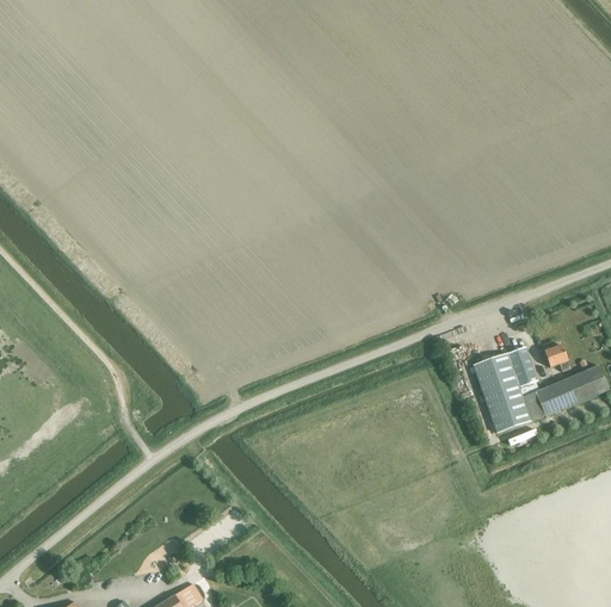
[(468,329),(469,338),(480,336),(479,328),(468,329)]
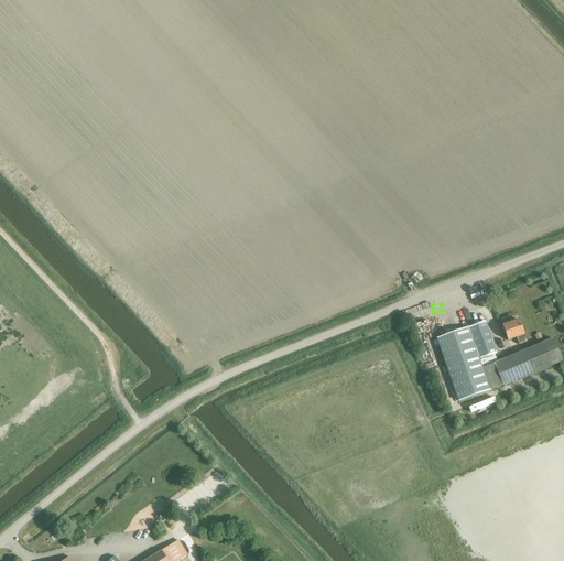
[(519,342),(527,338),(519,316),(502,323),(508,337),(516,334),(519,342)]
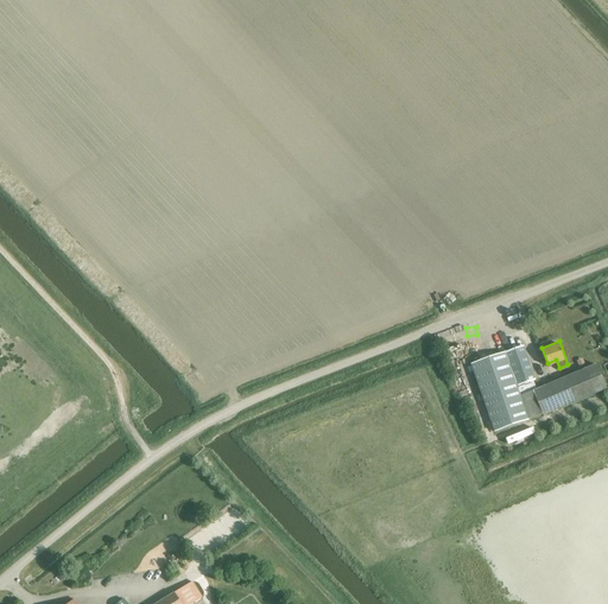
[(475,347),(477,354),(492,349),(489,342),(475,347)]
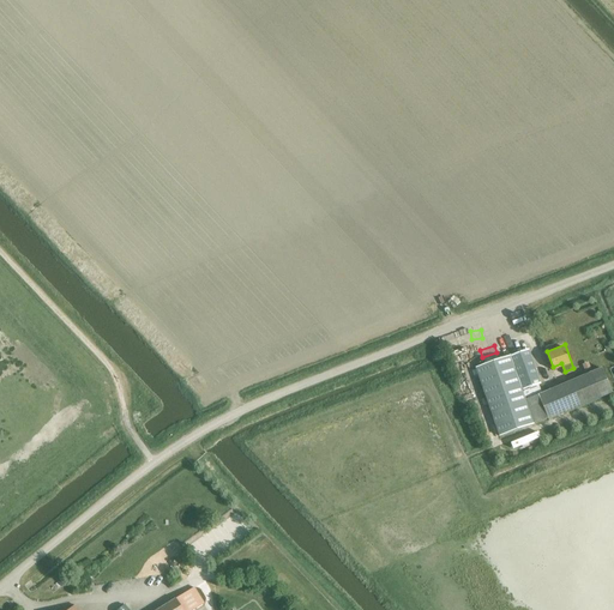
[(543,390),(541,391),(537,381),(540,381),(528,346),(476,364),(499,433),(547,416),(548,417),(612,390),(601,366),(543,390)]
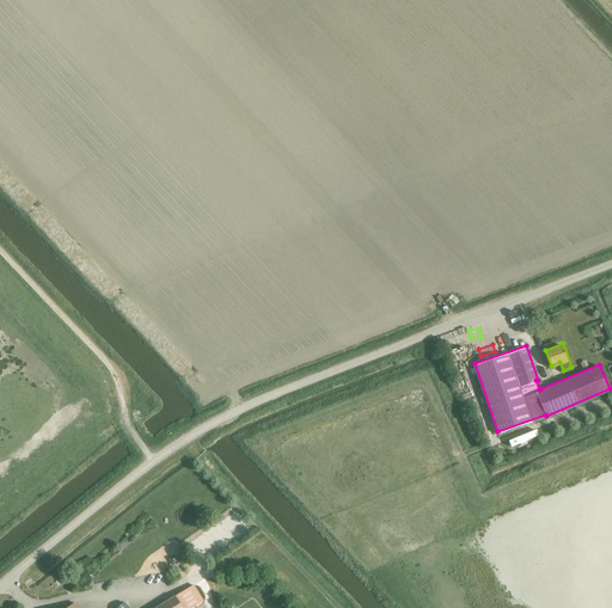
[(153,607),(194,607),(206,601),(195,584),(153,607)]
